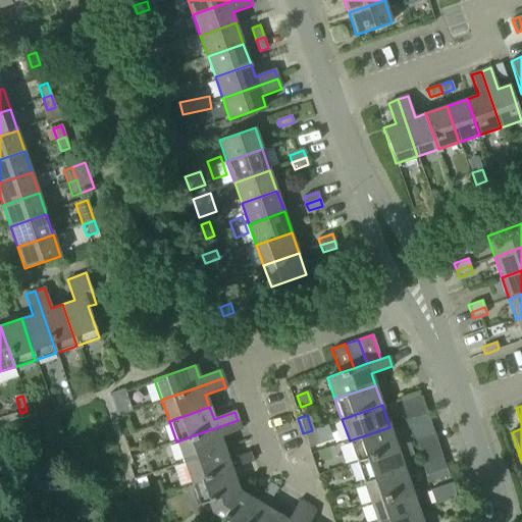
[(241,429),(238,420),(176,441),(184,463),(224,449),(219,436),(241,429)]
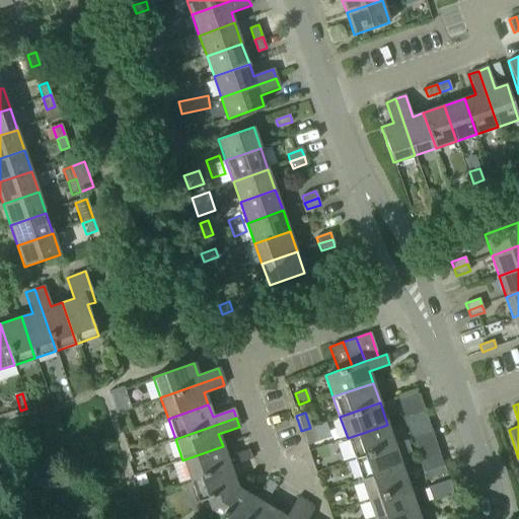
[(394,445),(387,425),(348,438),(355,458),(394,445)]
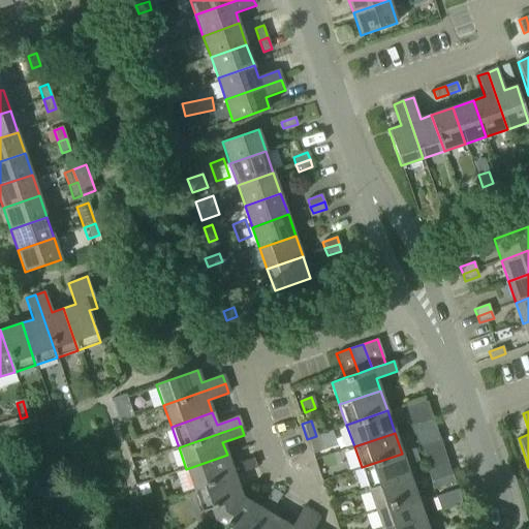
[(419,447),(440,440),(438,434),(416,441),(419,447)]
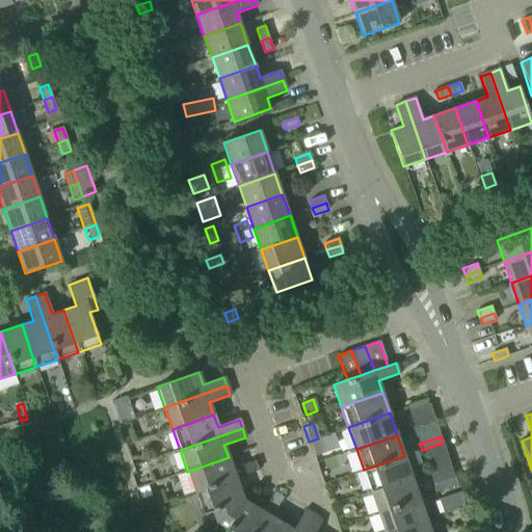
[(323,453),(318,439),(309,442),(314,456),(323,453)]
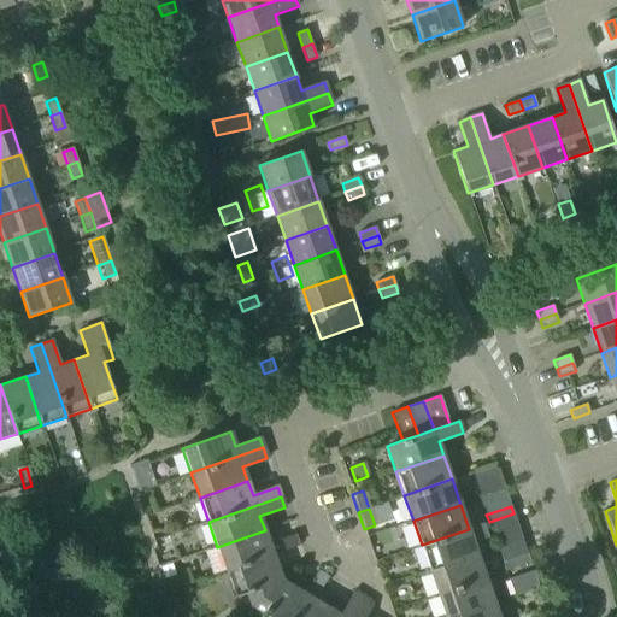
[(513,513),(489,522),(492,530),(517,522),(513,513)]
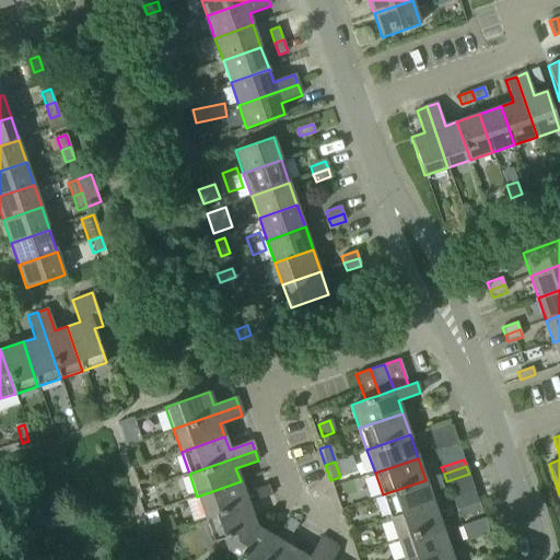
[(426,480),(383,494),(391,516),(433,502),(430,492),(442,489),(438,476),(426,480)]
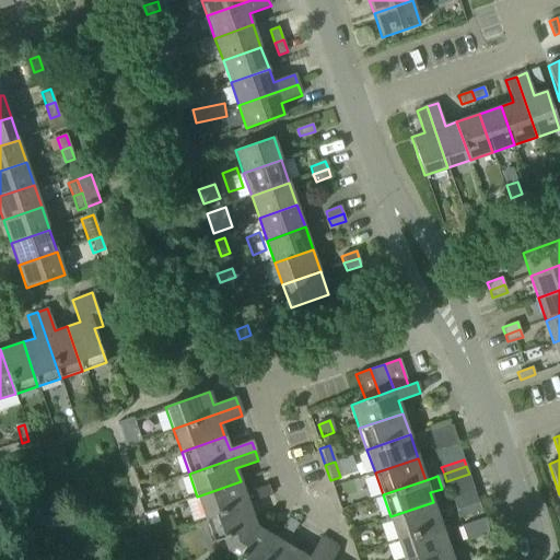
[(244,492),(241,481),(197,497),(206,518),(248,504),(248,503),(270,496),(267,486),(251,491),(251,490),(244,492)]
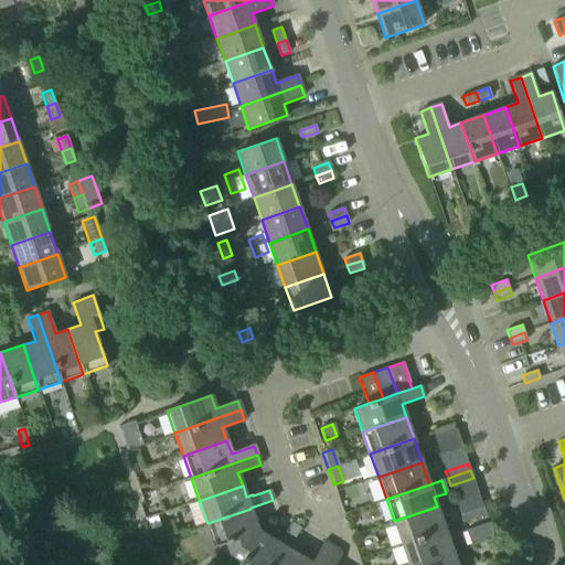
[(192,492),(181,497),(190,515),(201,511),(192,492)]
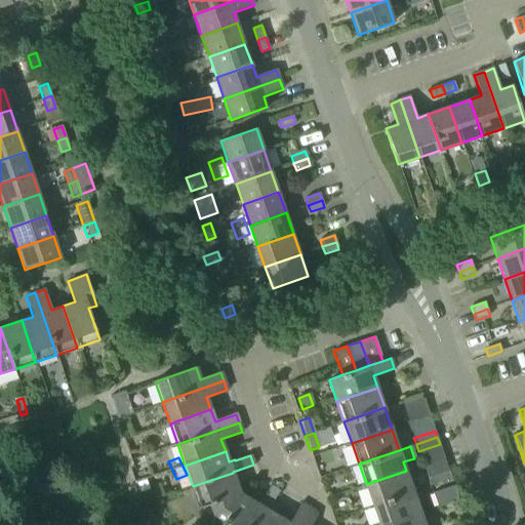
[(413,492),(406,471),(366,484),(373,506),(413,492)]
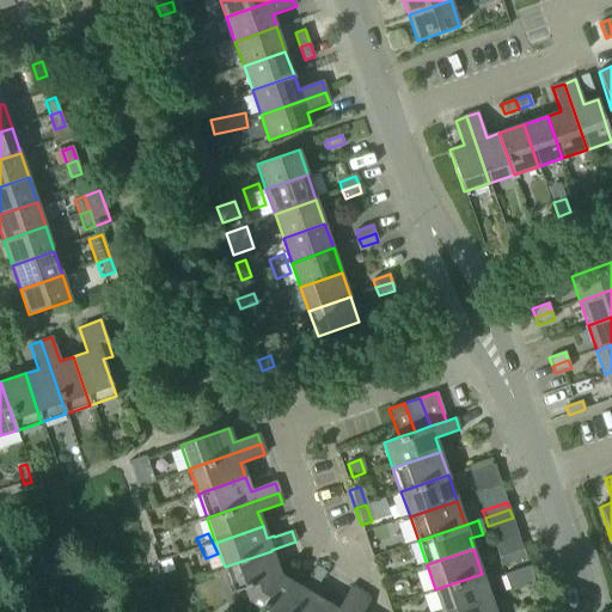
[(526,558),(524,550),(499,558),(502,567),(526,558)]
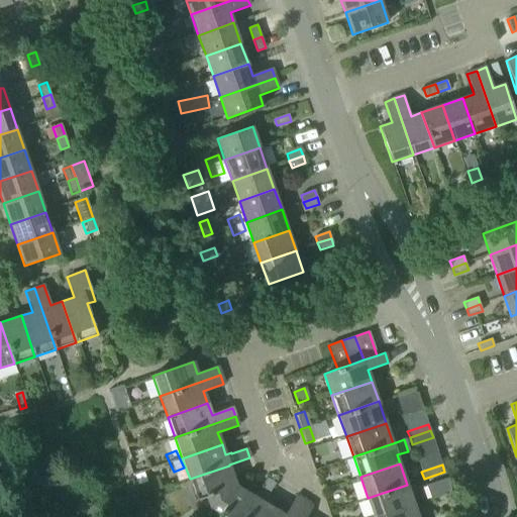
[(229,466),(190,479),(197,499),(191,501),(196,515),(210,509),(236,486),(229,466)]
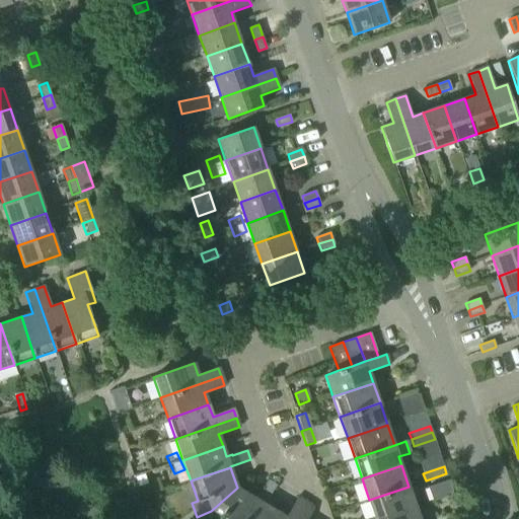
[(260,495),(268,499),(276,486),(268,480),(260,495)]
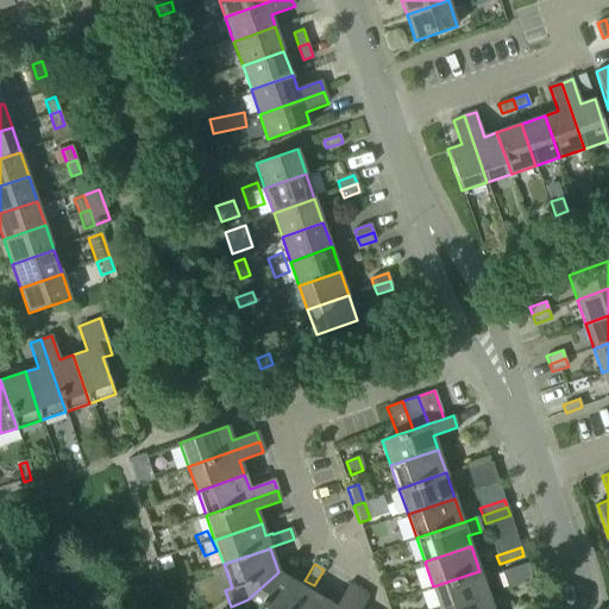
[(532,579),(527,564),(502,572),(507,588),(513,586),(532,579)]
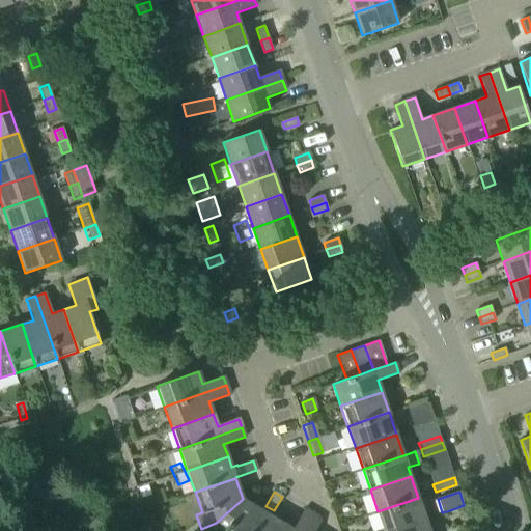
[(388,530),(425,519),(418,498),(378,511),(384,530),(388,530)]
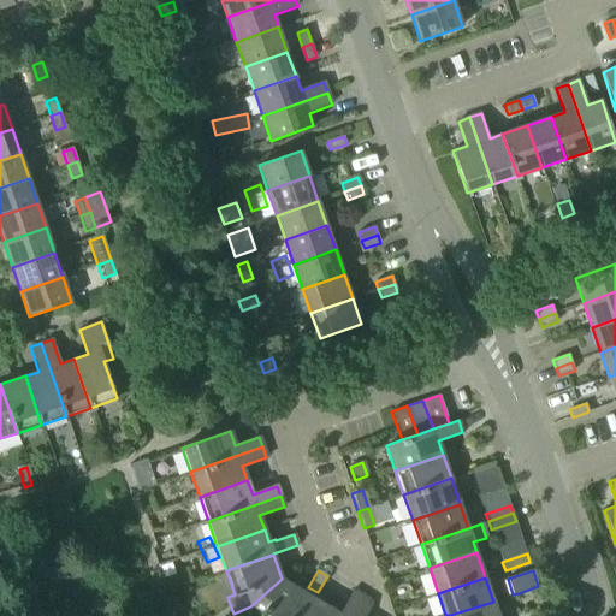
[(282,579),(250,606),(262,614),(260,615),(289,615),(303,592),(282,579)]
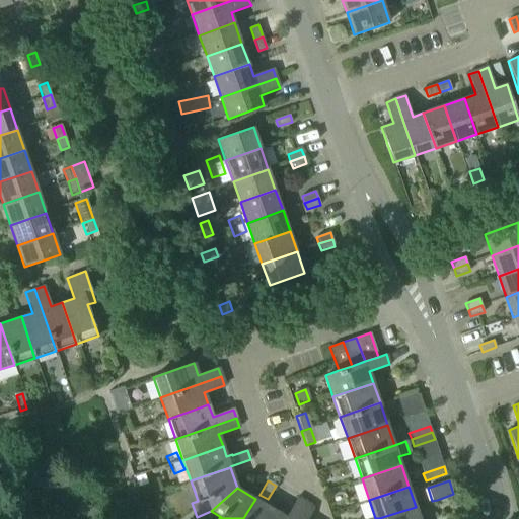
[(270,518),(275,511),(255,499),(243,518),(270,518)]
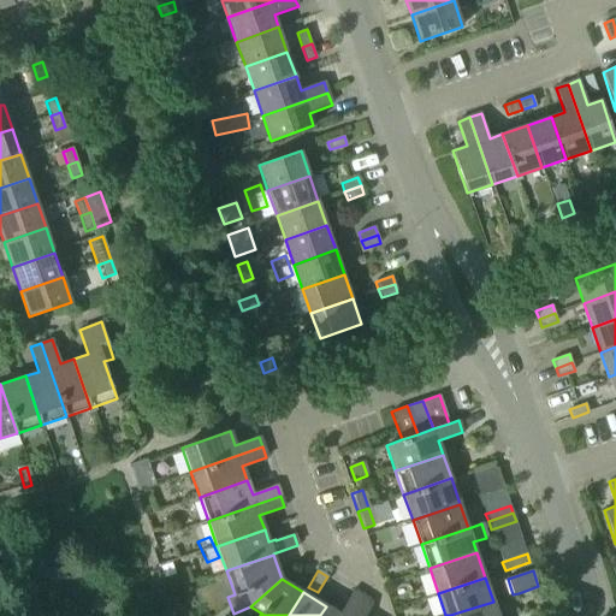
[(339,614),(326,606),(320,615),(349,615),(361,597),(353,592),(339,614)]
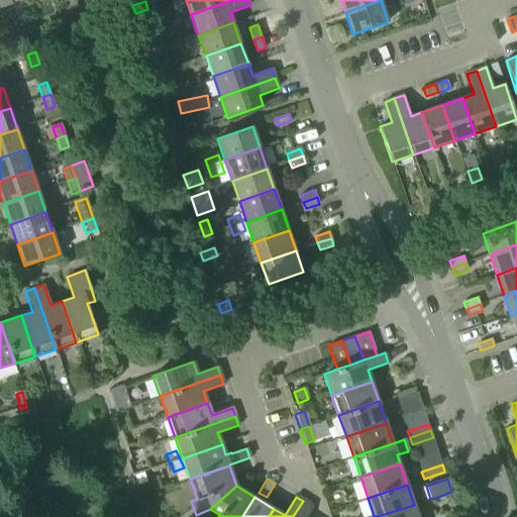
[(304,516),(312,506),(303,501),(293,516),(304,516)]
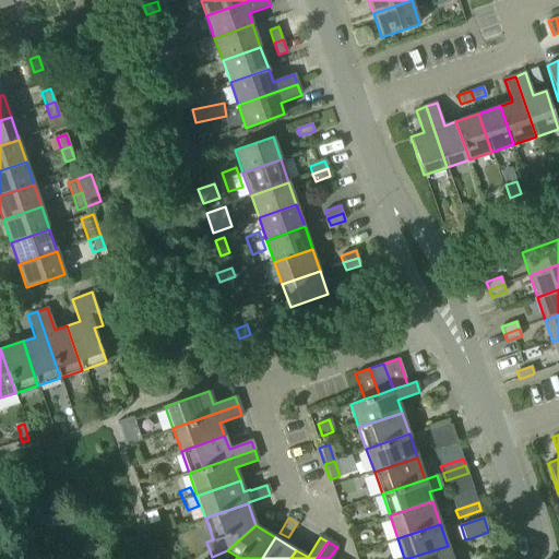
[(452,558),(448,546),(408,558),(452,558)]
